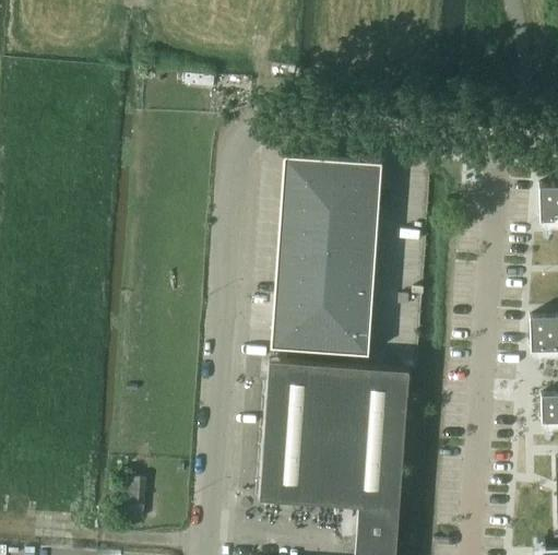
[(333,161),(284,157),(282,182),(332,186),(333,161)]
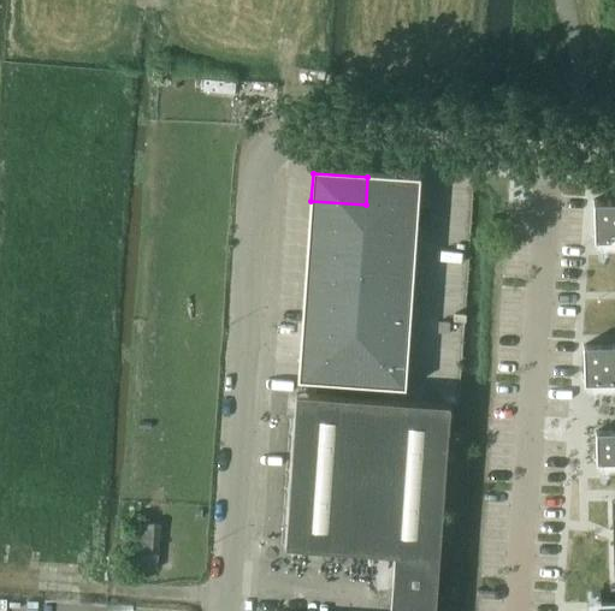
[(421,181),(367,177),(366,205),(420,209),(421,181)]
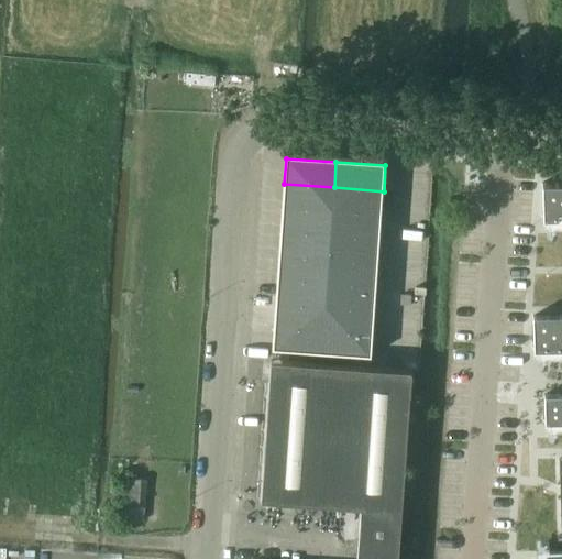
[(334,187),(284,184),(283,208),(332,211),(334,187)]
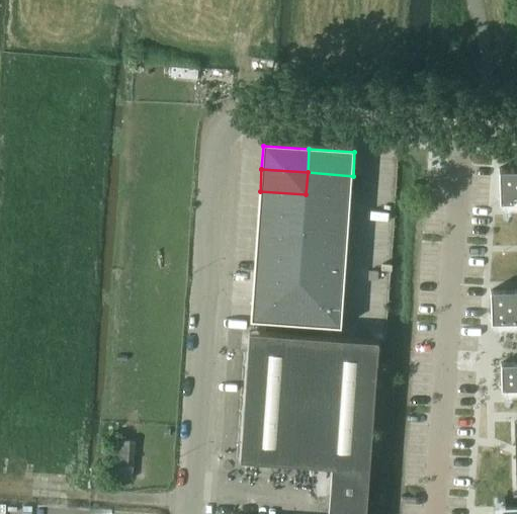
[(516,171),(500,172),(501,203),(502,203),(515,203),(515,197),(516,196),(516,171)]
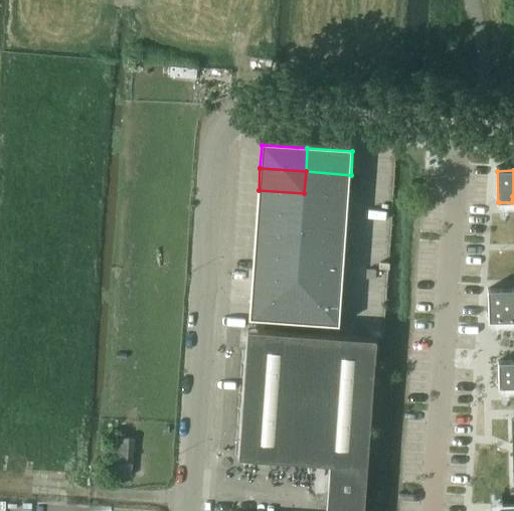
[(351,175),(306,171),(304,193),(349,196),(351,175)]
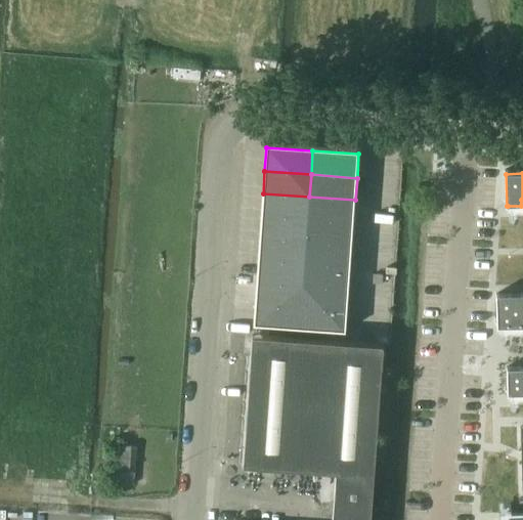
[(309,197),(263,193),(261,216),(308,219),(309,197)]
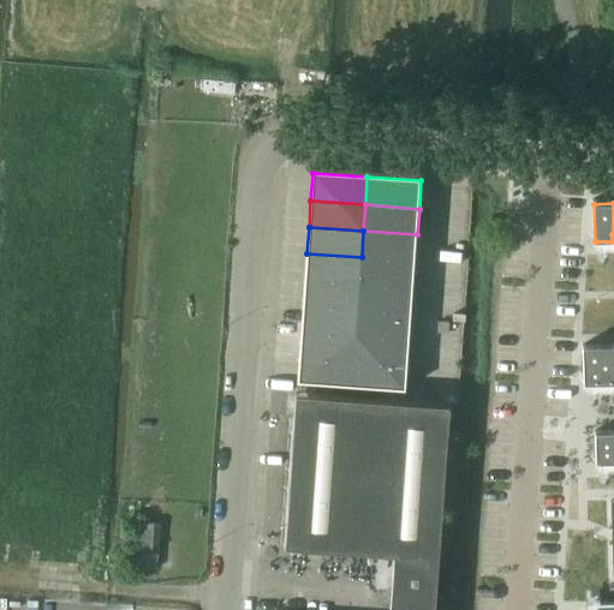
[(417,234),(363,231),(362,257),(416,261),(417,234)]
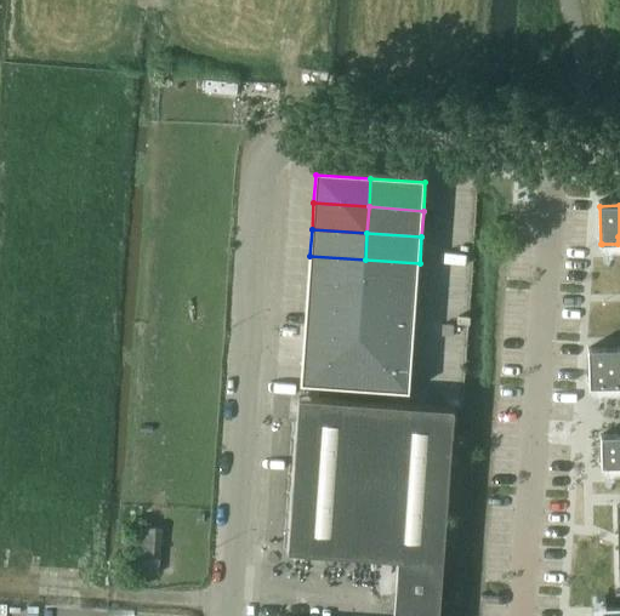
[(365,260),(310,256),(308,283),(363,286),(365,260)]
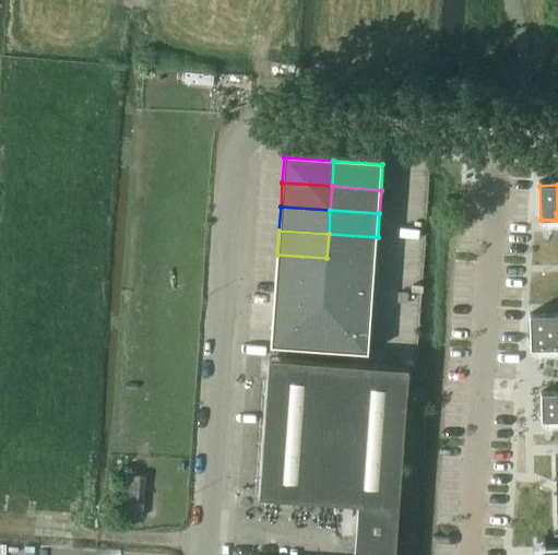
[(378,237),(329,234),(327,258),(376,261),(378,237)]
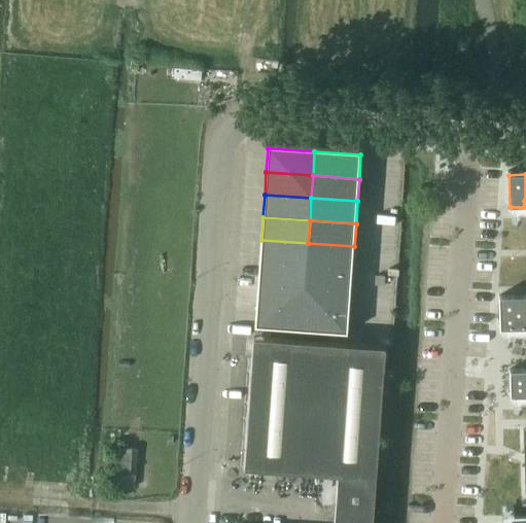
[(308,243),(261,240),(259,262),(307,265),(308,243)]
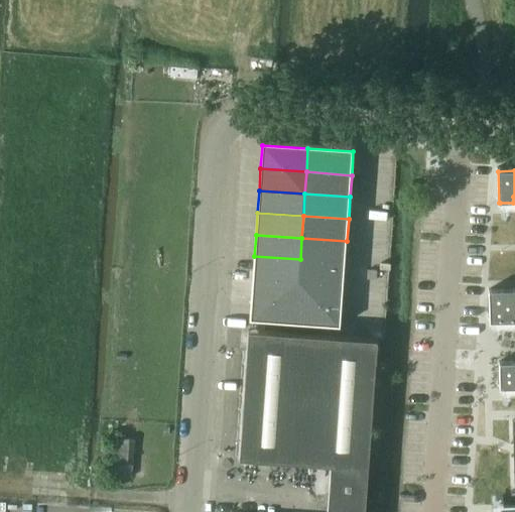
[(347,241),(301,238),(300,259),(346,262),(347,241)]
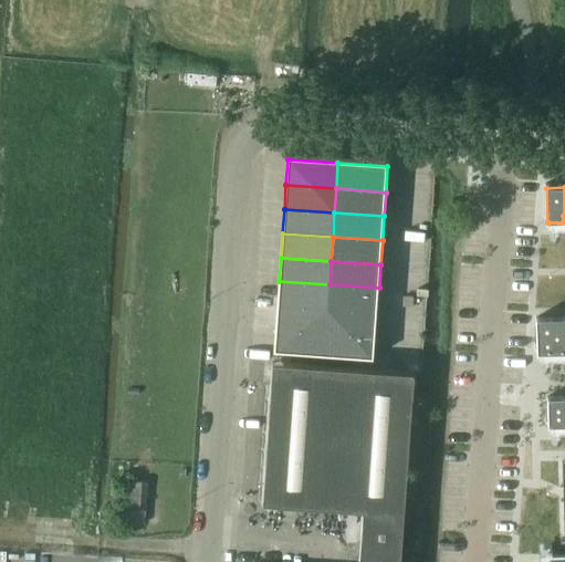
[(330,284),(279,281),(278,305),(327,309),(330,284)]
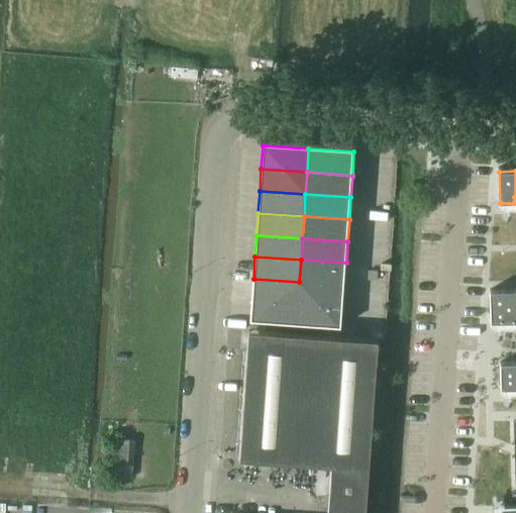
[(346,263),(301,260),(299,282),(344,285),(346,263)]
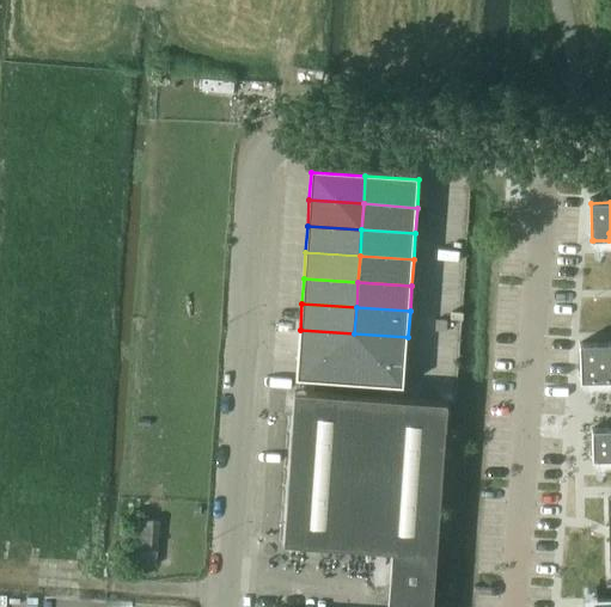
[(354,333),(300,330),(298,356),(353,360),(354,333)]
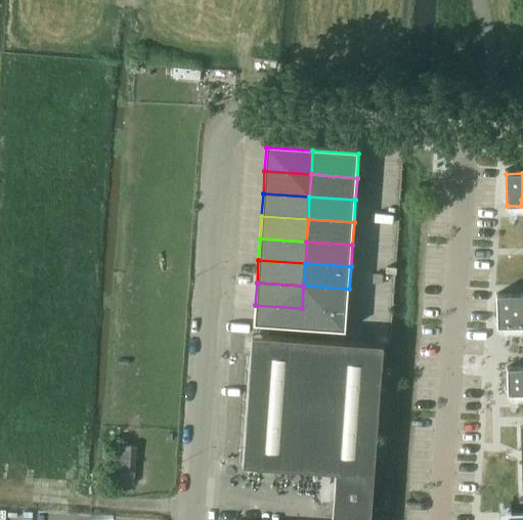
[(349,289),(303,286),(302,308),(348,311),(349,289)]
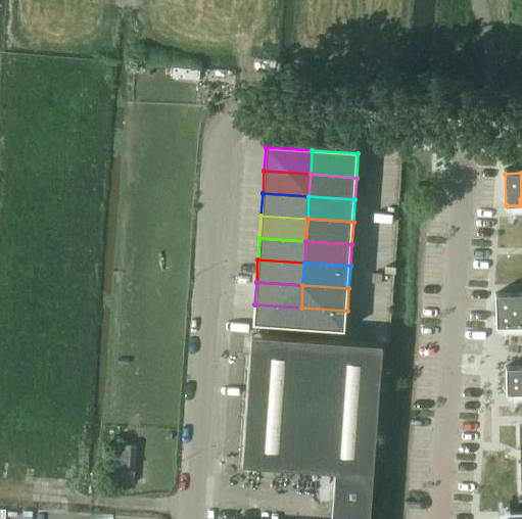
[(521,295),(497,297),(499,328),(521,326),(521,295)]
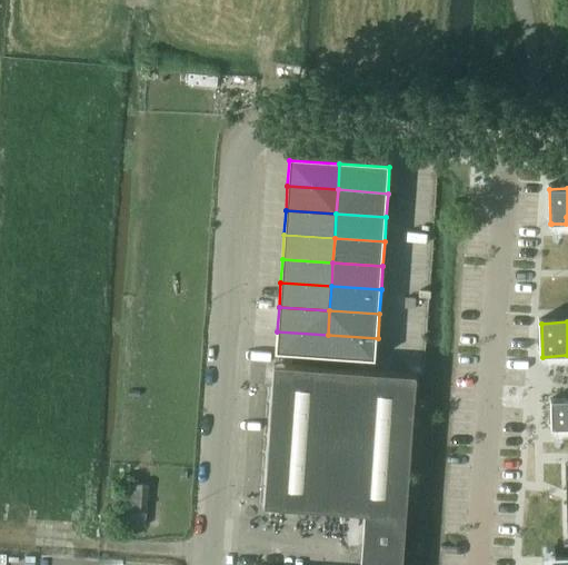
[(328,335),(277,331),(276,357),(326,360),(328,335)]
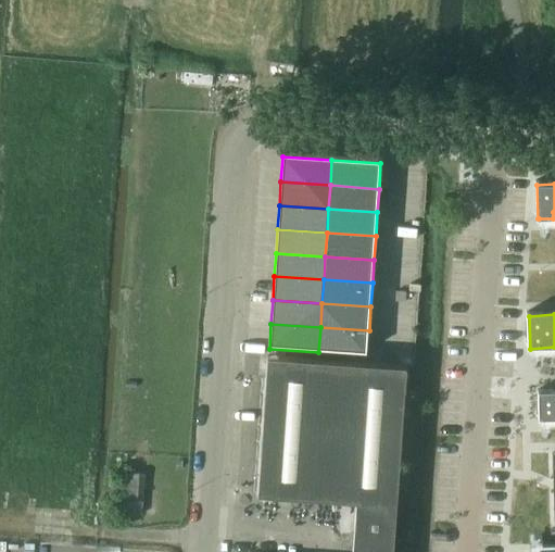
[(369,330),(320,327),(318,352),(367,355),(369,330)]
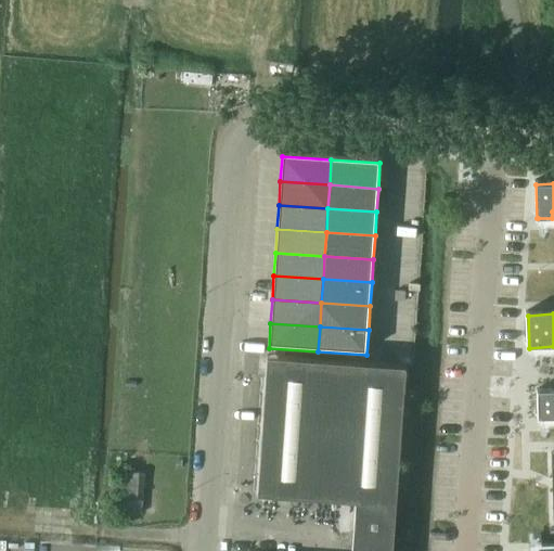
[(258,498),(357,505),(397,508),(407,369),(268,359),(258,498)]
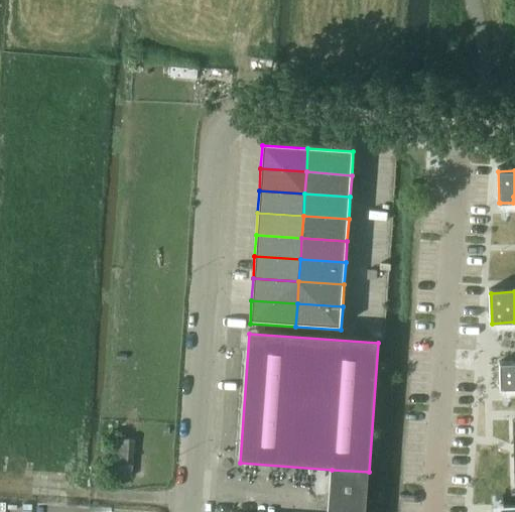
[(514,511),(514,364),(500,365),(501,390),(502,390),(514,389),(514,511)]
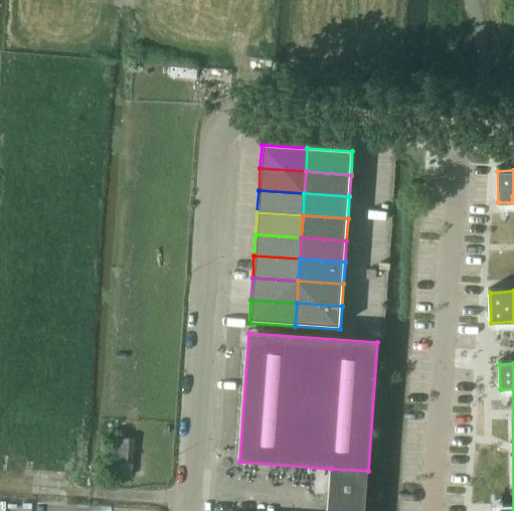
[(364,510),(368,471),(331,469),(327,510),(364,510)]
